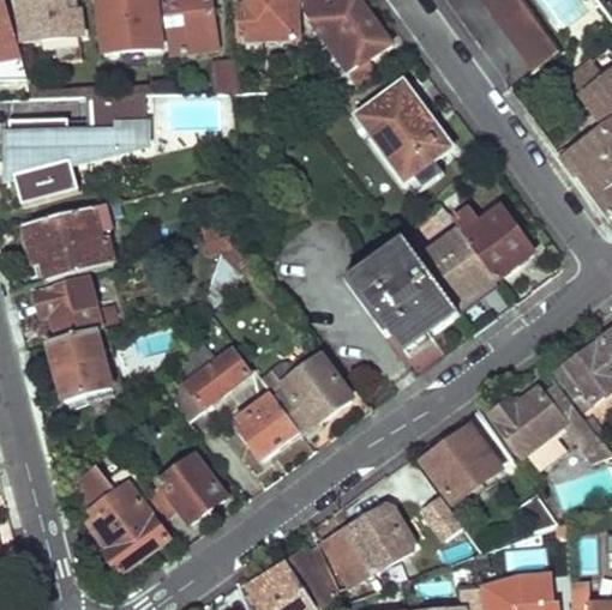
[(77,40),(81,40),(79,16),(65,16),(63,0),(15,0),(21,43),(39,42),(40,66),(79,64),(77,40)]
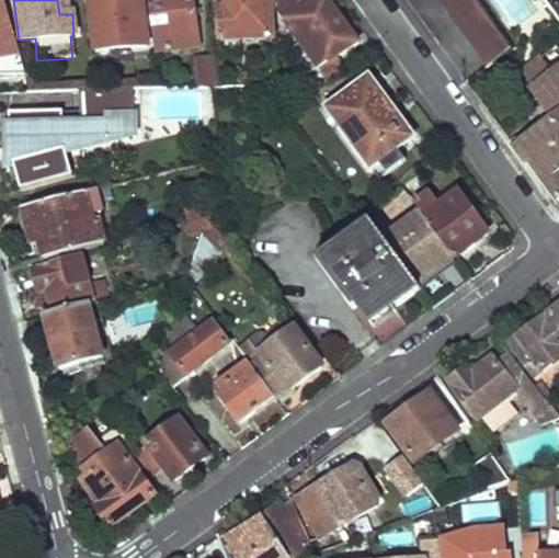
[(88,0),(94,55),(148,49),(140,0),(88,0)]
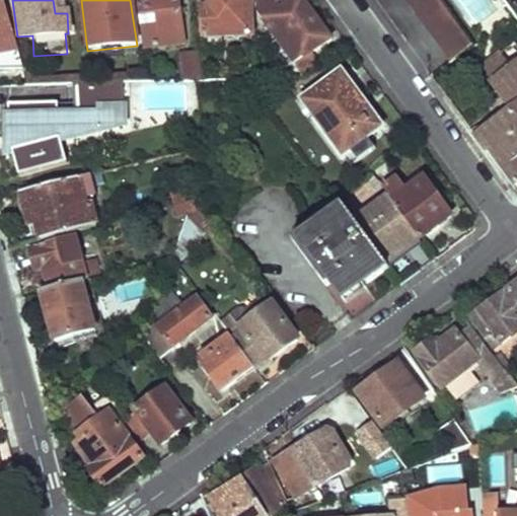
[(137,0),(145,50),(181,44),(174,0),(137,0)]
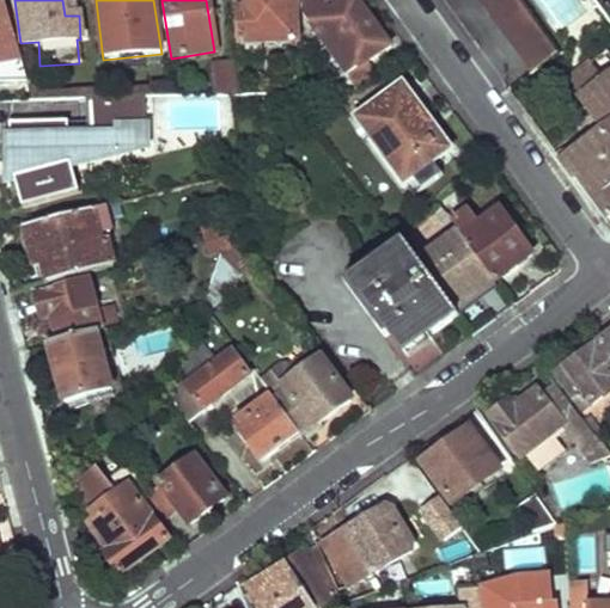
[(238,13),(239,45),(296,43),(292,0),(244,0),(245,12),(238,13)]
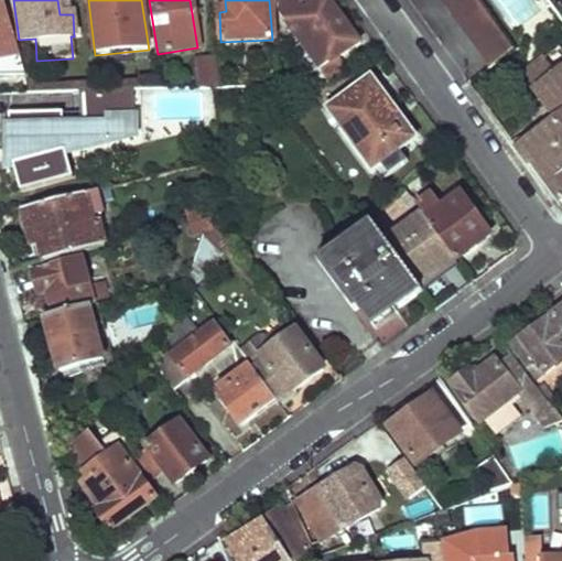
[(277,12),(317,71),(336,56),(357,41),(326,1),(322,3),(320,0),(280,0),(276,3),(277,12)]
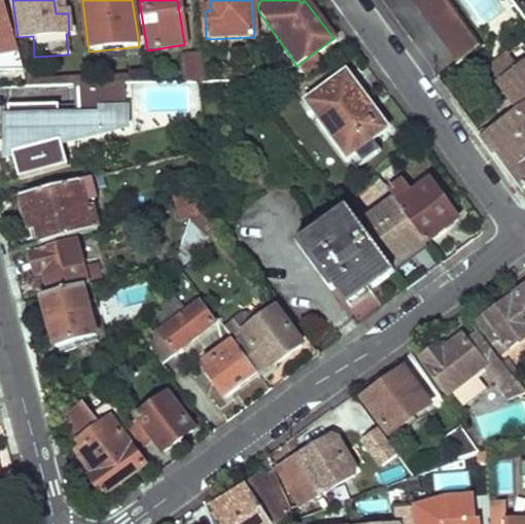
[(480,44),(446,0),(414,0),(459,60),(480,44)]
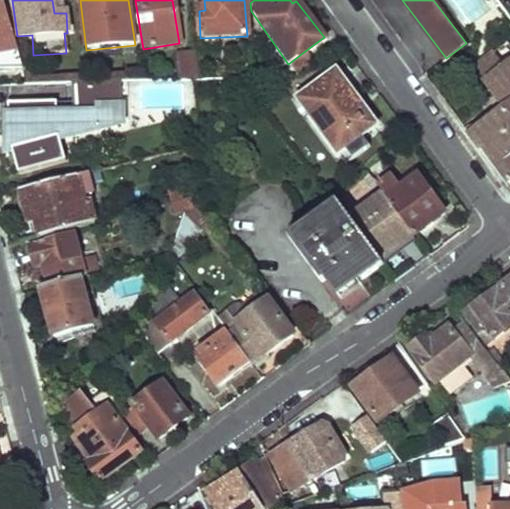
[(0,57),(15,53),(0,7),(0,57)]
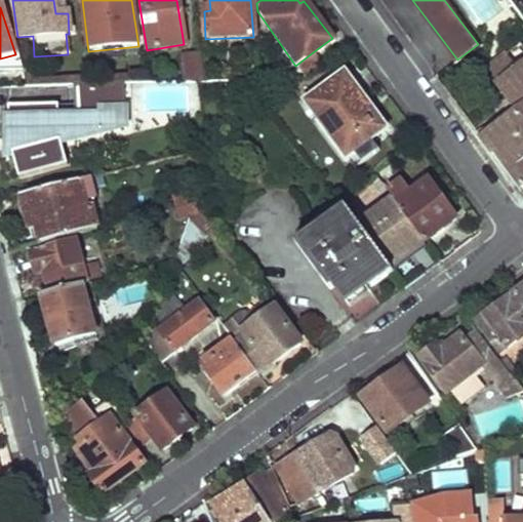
[(321,65),(313,52),(295,66),(304,77),(321,65)]
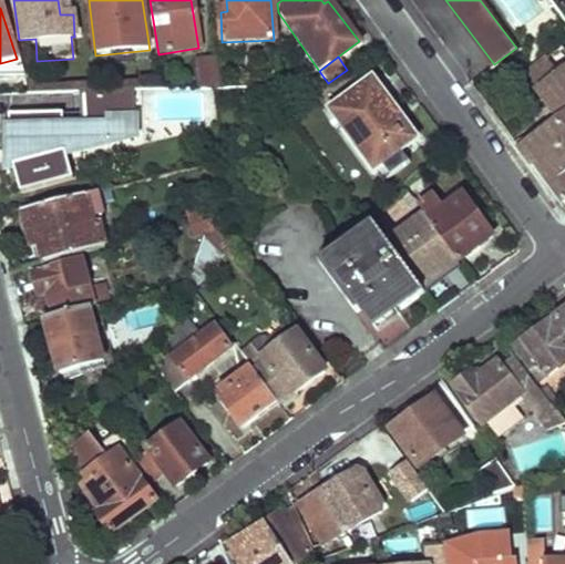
[(199,60),(202,90),(218,89),(215,59),(199,60)]
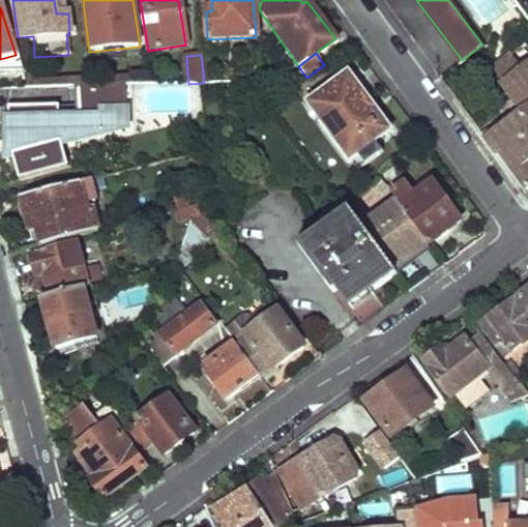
[(489,70),(499,85),(507,78),(520,69),(509,55),(489,70)]
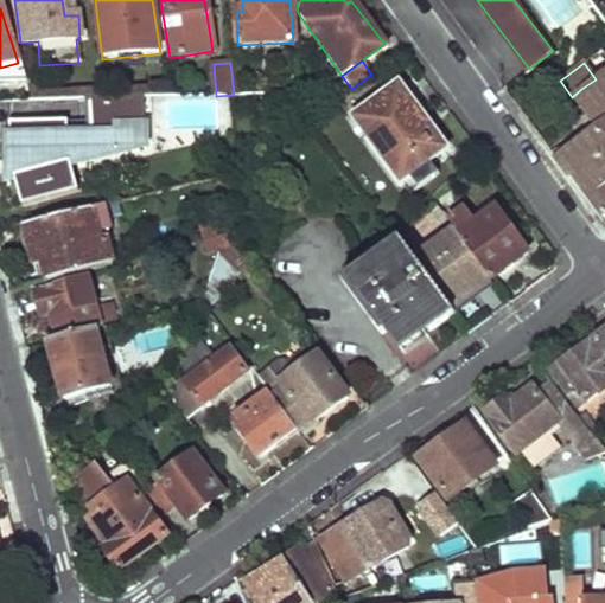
[(604,72),(596,79),(581,89),(604,122),(604,72)]
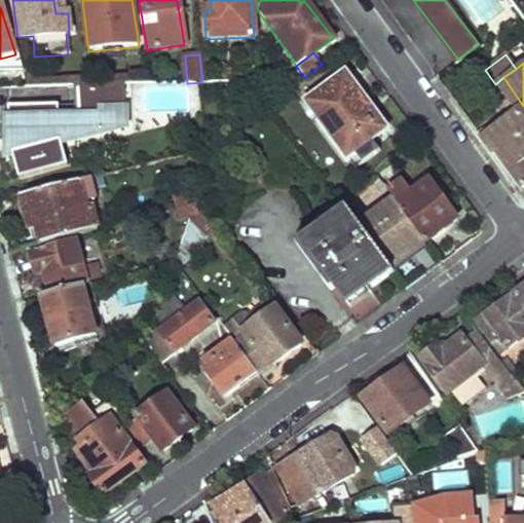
[(346,64),(302,97),(346,157),(390,124),(346,64)]
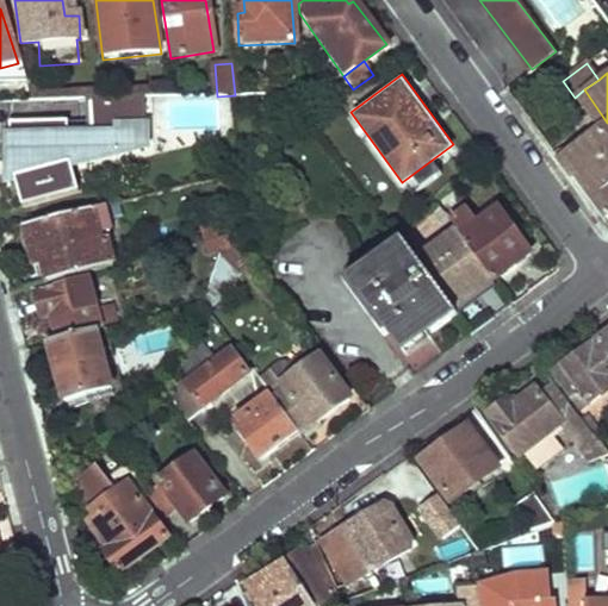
[(579,144),(559,161),(575,182),(577,179),(607,217),(607,216),(607,123),(584,89),(575,98),(589,117),(597,130),(591,135),(579,144)]
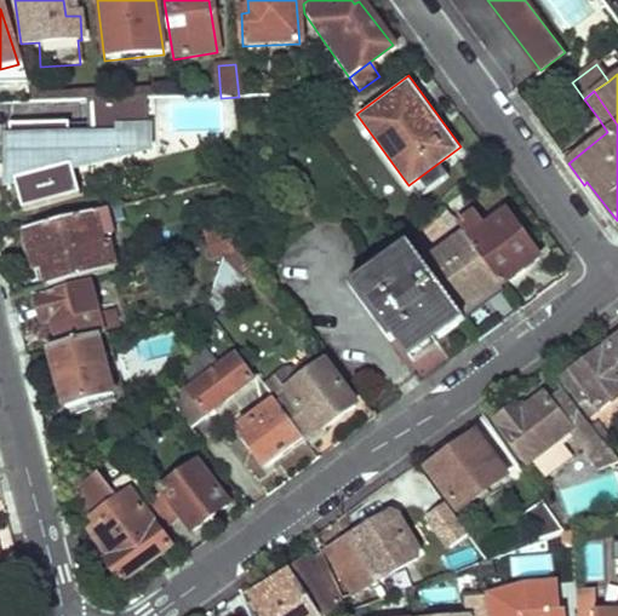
[(147,99),(109,99),(98,101),(87,101),(89,125),(10,127),(10,157),(24,157),(26,162),(23,163),(22,165),(21,168),(21,171),(22,173),(24,177),(30,176),(32,180),(15,185),(23,214),(80,199),(74,173),(137,156),(131,131),(148,131),(147,99)]
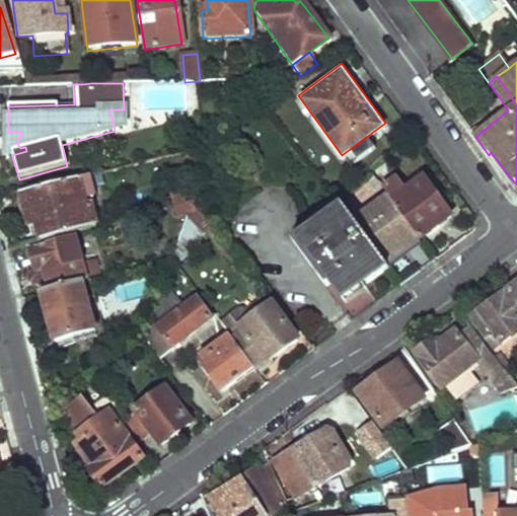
[(508,111),(501,99),(495,103),(503,115),(508,111)]
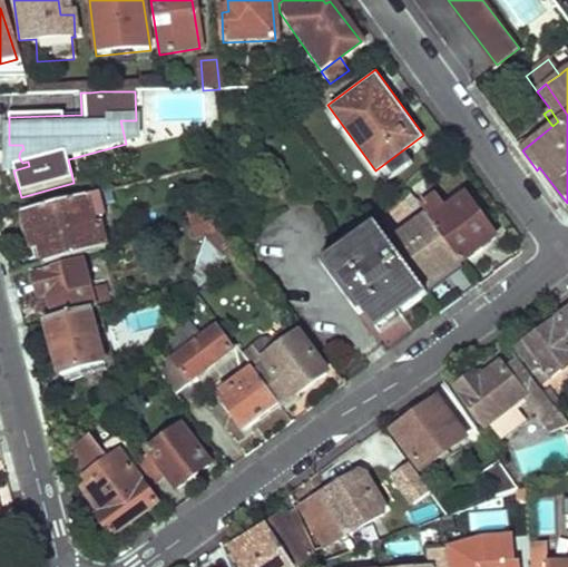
[(436,188),(418,201),(424,209),(462,261),(500,233),(466,186),(446,202),(436,188)]
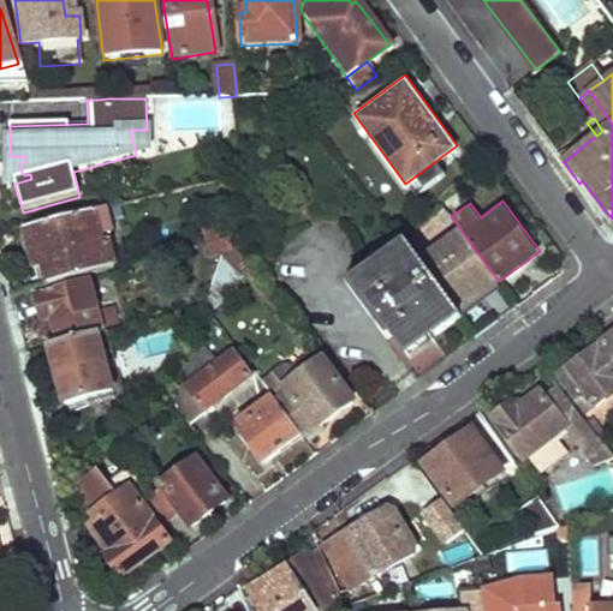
[(40,262),(47,288),(117,270),(111,245),(106,247),(96,213),(46,226),(24,233),(31,264),(40,262)]
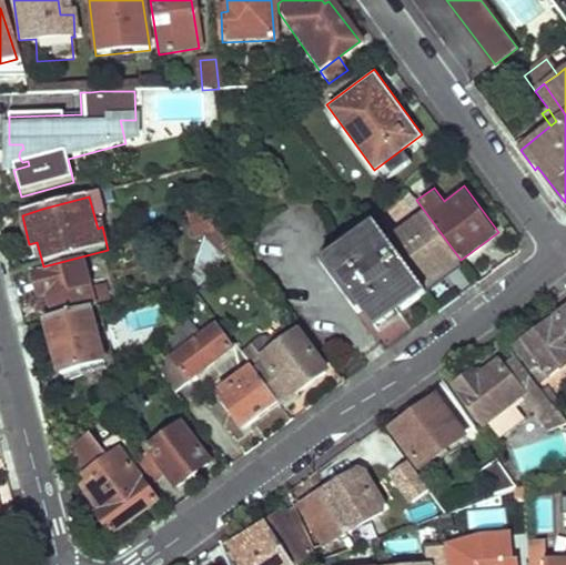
[(423,288),(461,260),(423,209),(385,236),(423,288)]
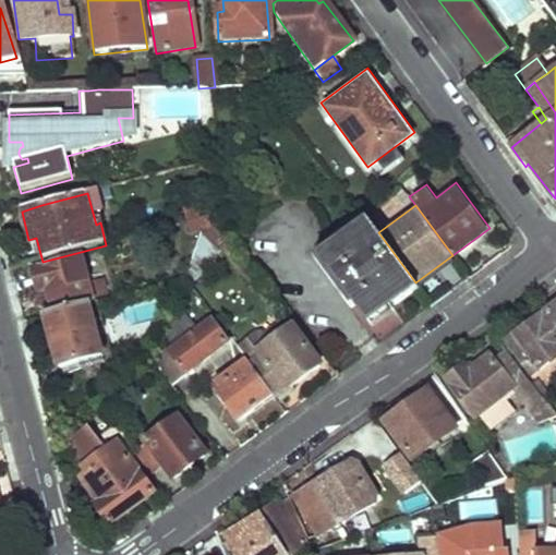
[(366,217),(318,252),(370,322),(418,286),(415,282),(378,232),(366,217)]
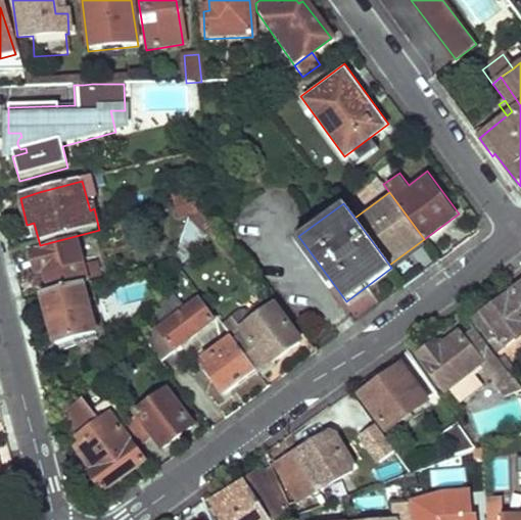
[(42,275),(50,297),(82,289),(88,287),(75,245),(31,256),(35,277),(42,275)]
